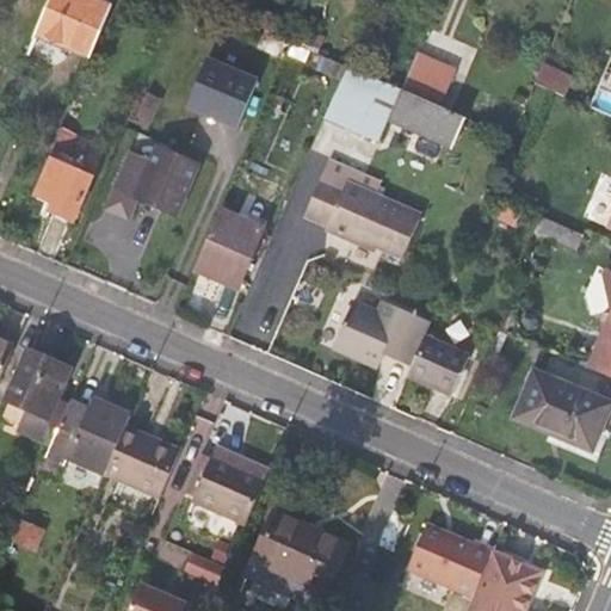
[(50,0),(36,32),(92,56),(94,48),(116,0),(50,0)]
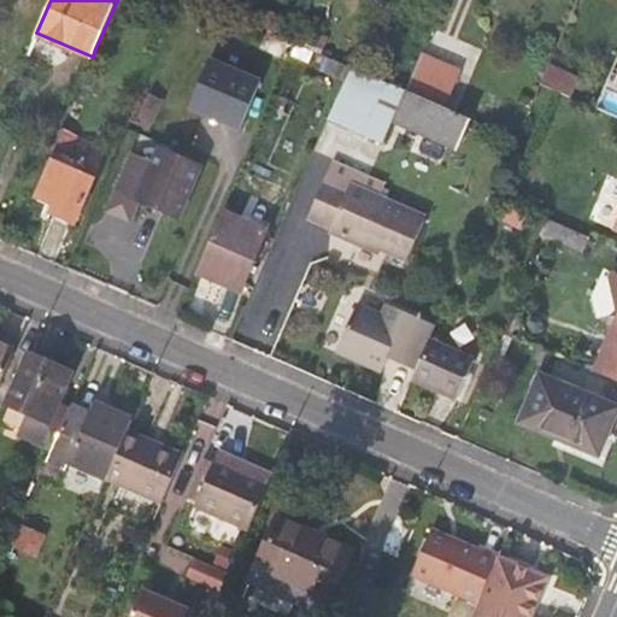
[(300,33),(295,43),(322,54),(329,39),(311,30),(309,36),(300,33)]
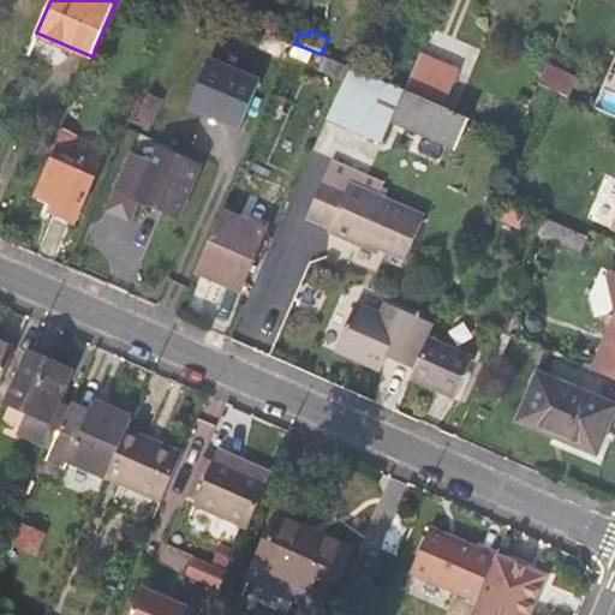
[(459,70),(421,53),(405,90),(443,107),(459,70)]
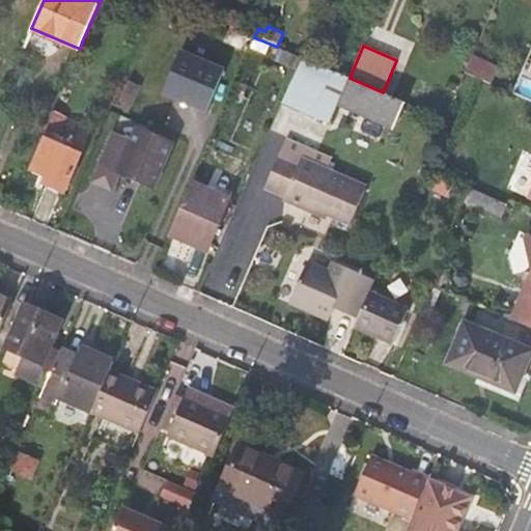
[(278,58),(298,67),(301,59),(302,57),(281,49),(278,58)]
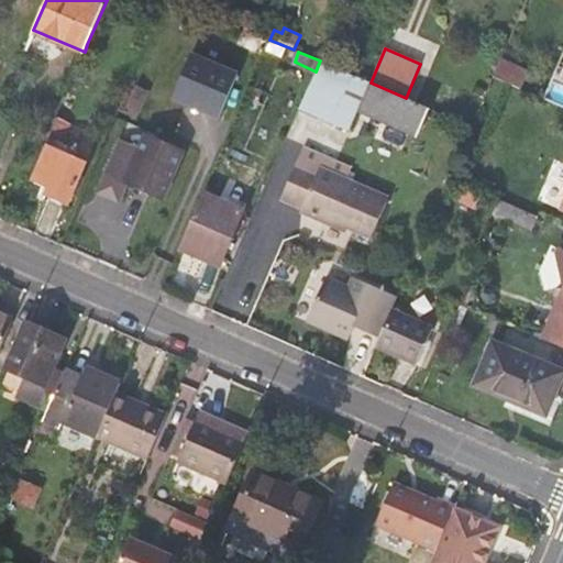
[(189,55),(173,98),(220,117),(236,73),(189,55)]
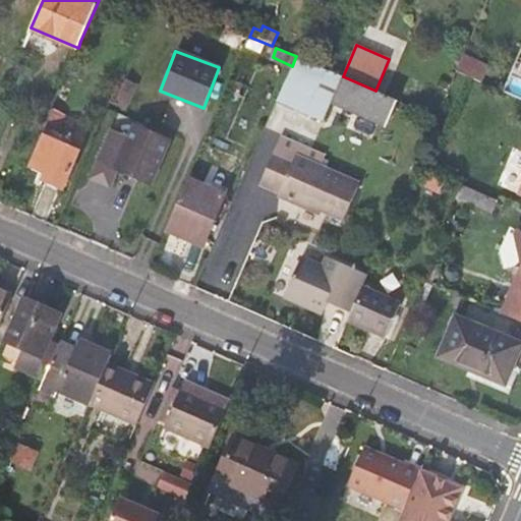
[(488,66),(464,55),(456,71),(481,81),(488,66)]
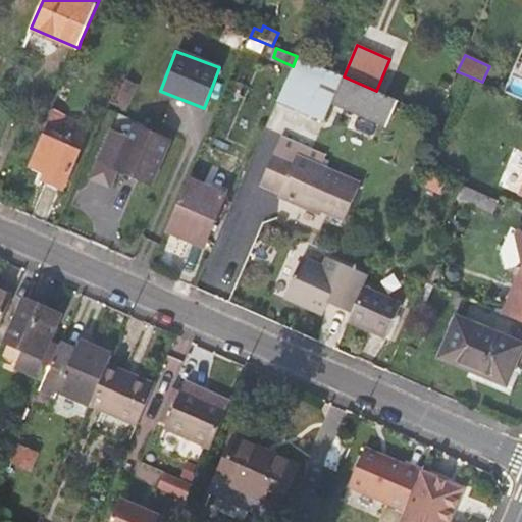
[(277,102),(324,121),(332,103),(344,76),(297,56),(296,58),(293,66),(277,102)]
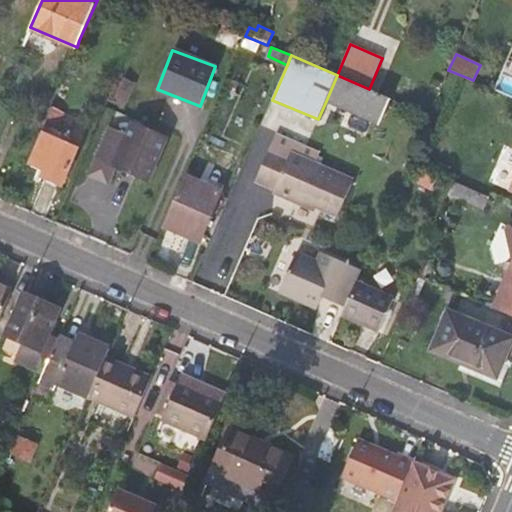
[(108,101),(113,103),(124,78),(139,84),(141,79),(126,73),(125,76),(120,74),(108,101)]
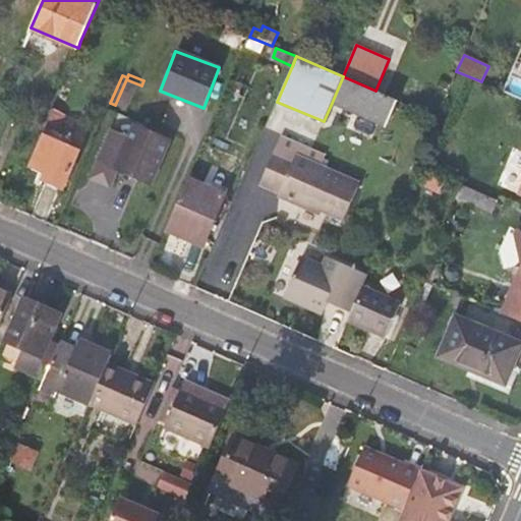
[(386,125),(397,101),(375,91),(343,76),(332,103),(386,125)]
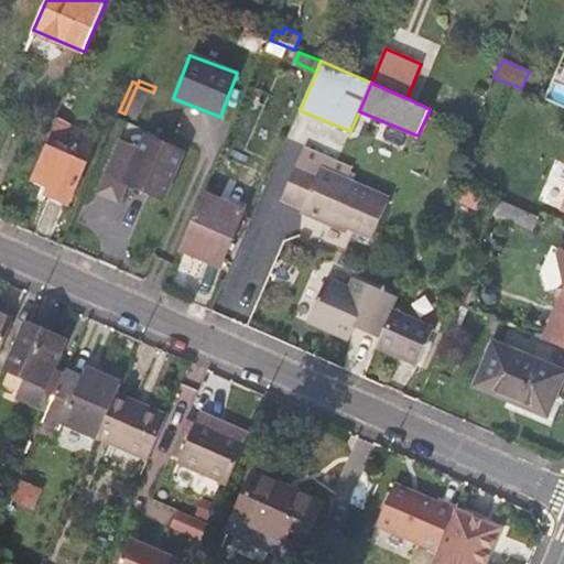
[(125,114),(141,120),(153,93),(137,86),(125,114)]
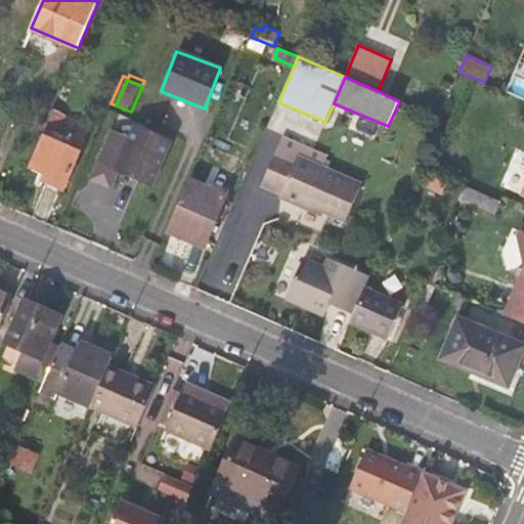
[(66,116),(52,110),(45,126),(48,128),(31,168),(45,176),(43,183),(63,191),(81,149),(56,139),(66,116)]
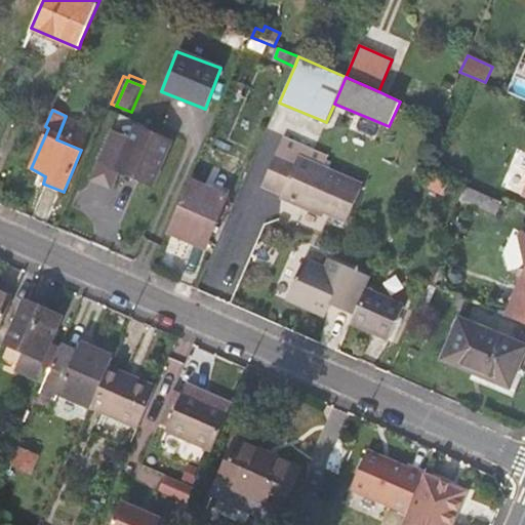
[(117,168),(152,184),(170,140),(135,125),(129,139),(112,132),(93,174),(111,182),(117,168)]
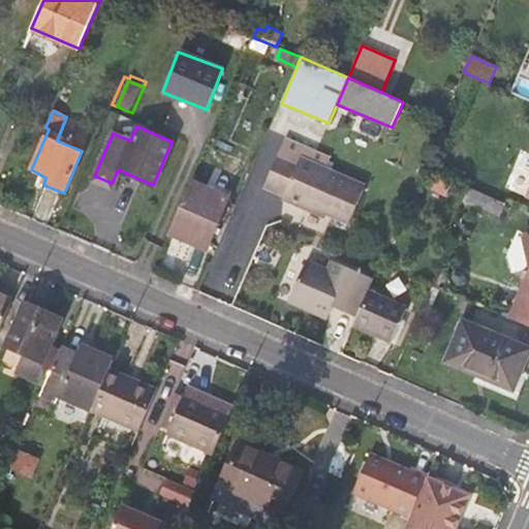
[(281,197),(293,204),(316,151),(286,137),(265,187),(283,194),(281,197)]
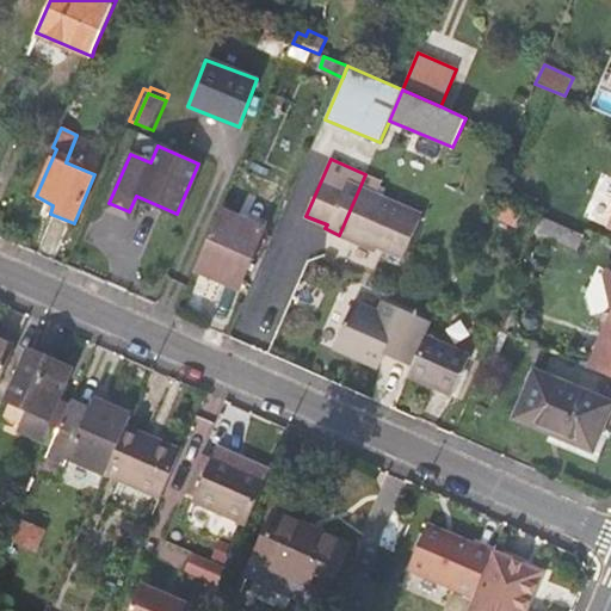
[(375,193),(380,180),(365,174),(339,235),(357,242),(359,239),(402,257),(421,214),(375,193)]
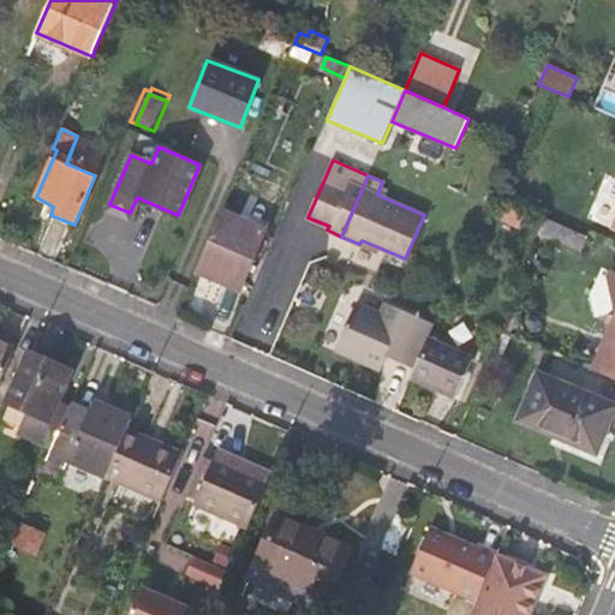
[(267,226),(222,208),(195,273),(238,292),(267,226)]
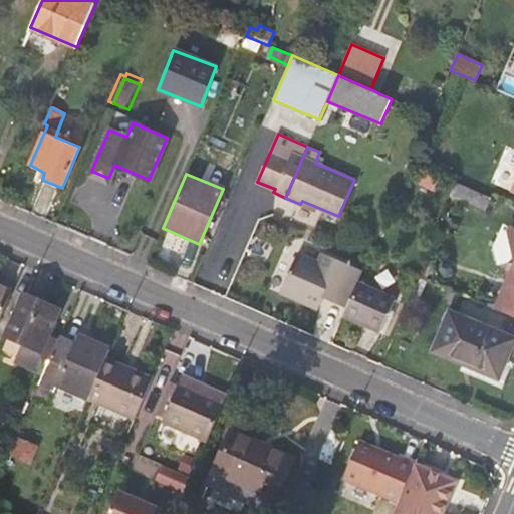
[(486,210),(491,199),(455,183),(451,195),(486,210)]
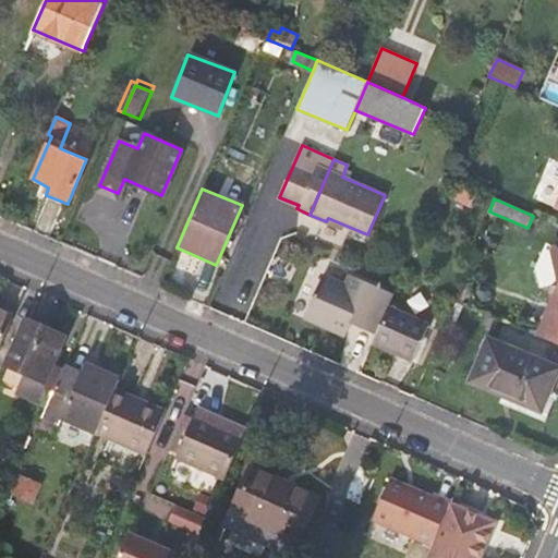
[(557,278),(557,289),(537,337),(557,346),(557,266),(556,271),(557,278)]
